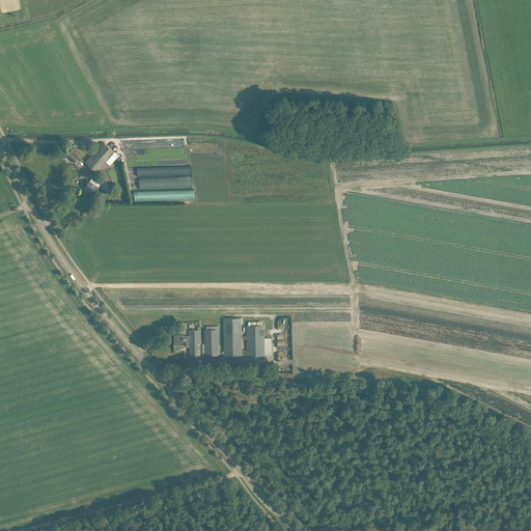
[(104,142),(89,158),(85,162),(96,172),(115,152),(104,142)]
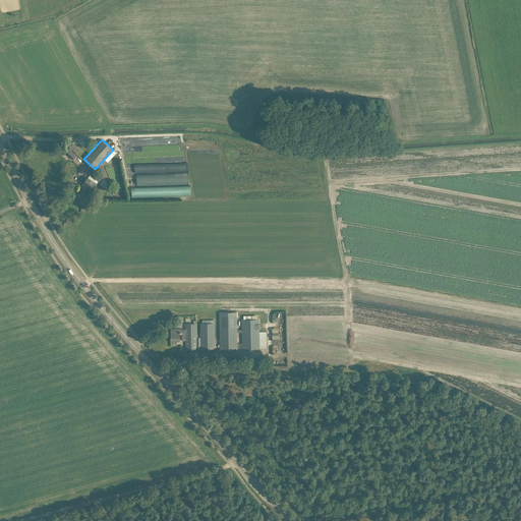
[(75,155),(68,148),(64,153),(72,159),(75,155)]
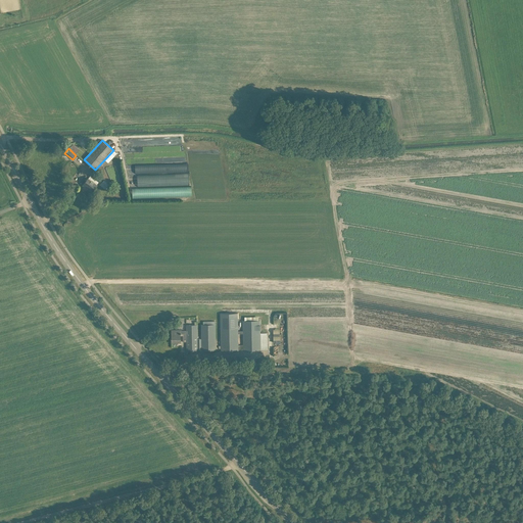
[(129,170),(130,197),(190,196),(190,176),(169,177),(169,170),(129,170)]
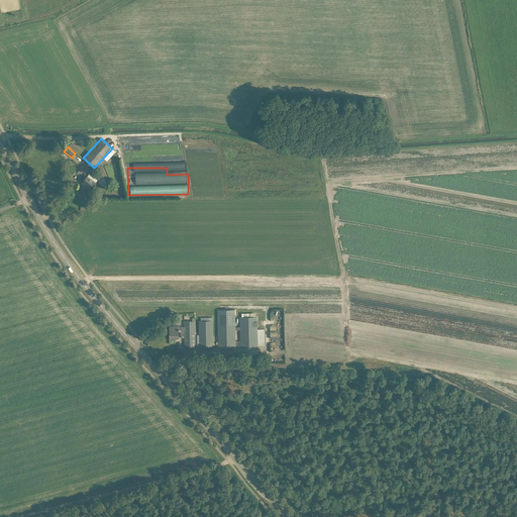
[(89,174),(87,176),(82,183),(91,189),(96,183),(95,182),(97,180),(89,174)]
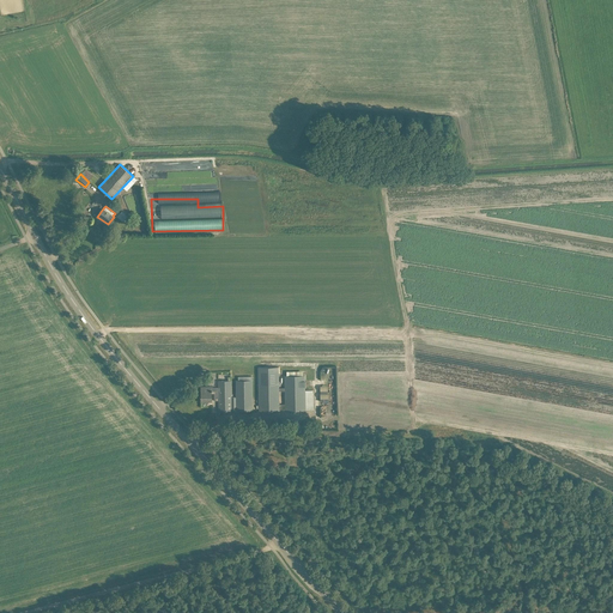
[(117,217),(123,222),(128,216),(122,211),(117,217)]
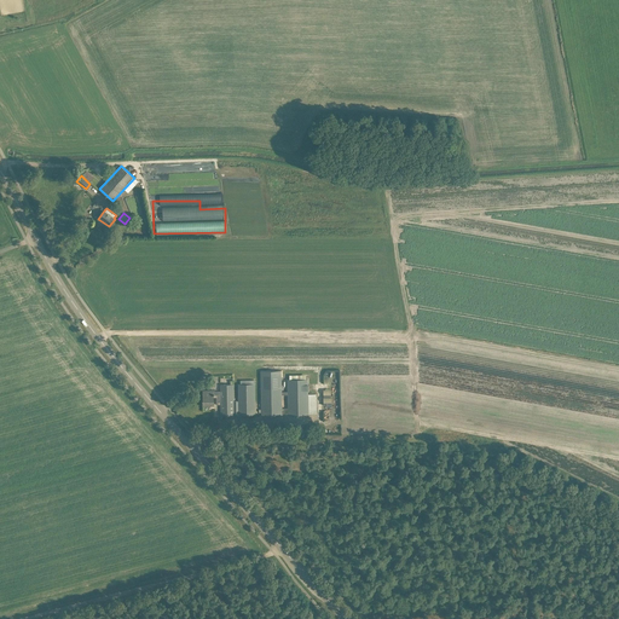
[(288,392),(282,392),(282,377),(282,370),(260,370),(261,405),(259,405),(259,409),(261,409),(261,415),(308,414),(317,414),(317,394),(316,394),(316,393),(310,393),(310,394),(308,394),(308,380),(306,380),(306,375),(289,375),(289,380),(288,380),(288,392)]
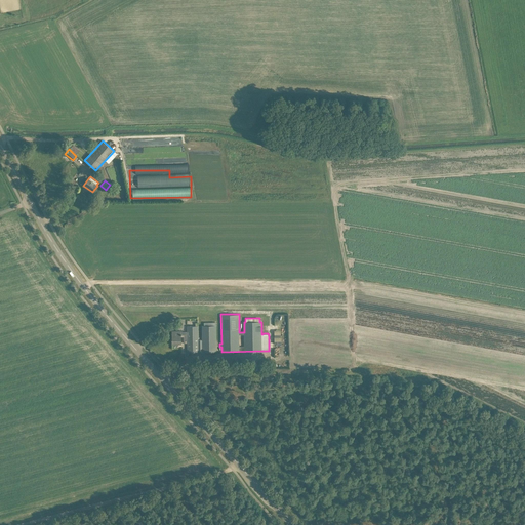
[(176,330),(171,330),(172,344),(177,344),(182,344),(180,334),(184,334),(184,342),(187,342),(188,347),(188,352),(216,352),(216,347),(216,341),(216,325),(215,325),(215,322),(204,322),(204,325),(201,326),(201,339),(198,339),(198,326),(198,322),(195,322),(195,326),(187,326),(187,331),(182,331),(180,330),(176,330)]
